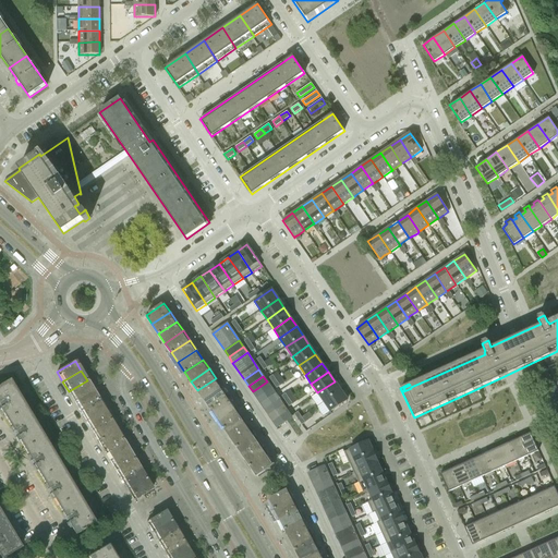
[(216,378),(197,390),(204,399),(221,387),(216,378)]
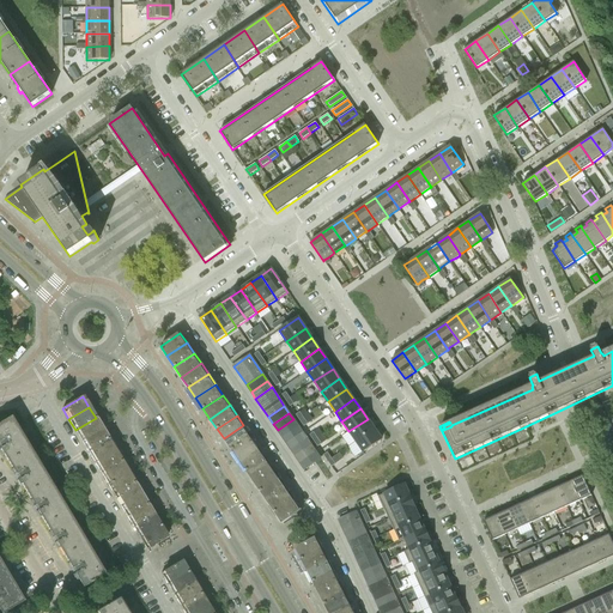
[(0,423),(0,448),(0,449),(7,462),(28,450),(8,418),(0,423)]
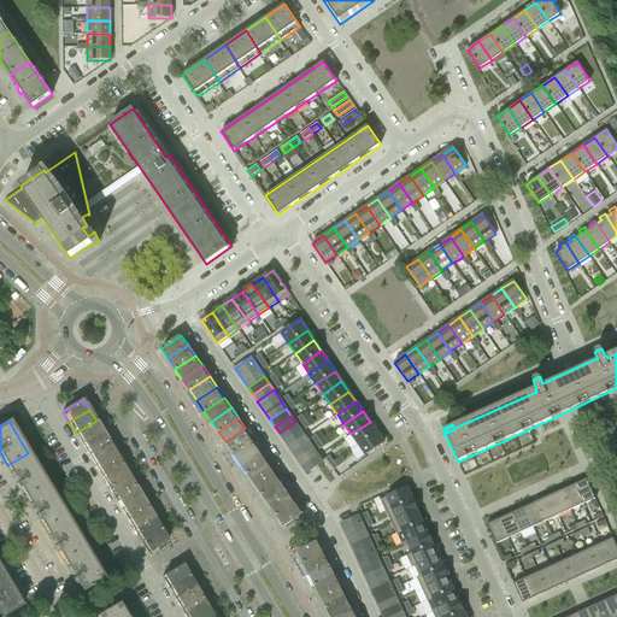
[(82,444),(103,432),(97,421),(76,433),(82,444)]
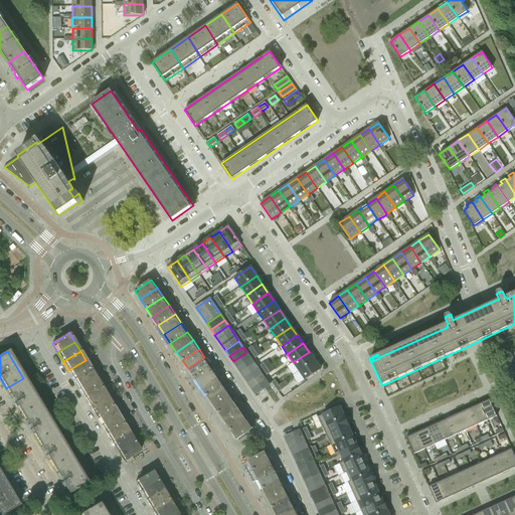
[(246,352),(233,361),(237,367),(250,358),(246,352)]
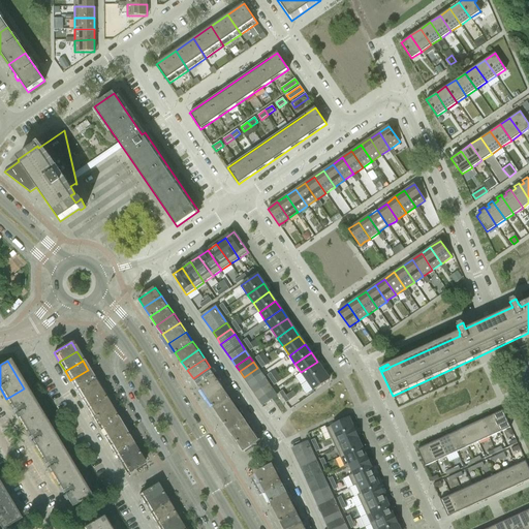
[(322,370),(317,362),(301,372),(307,381),(322,370)]
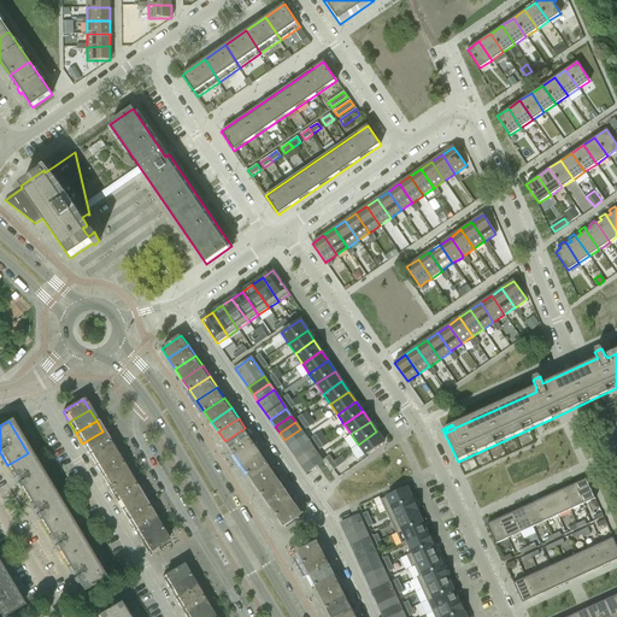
[(245,428),(225,441),(233,453),(253,440),(245,428)]
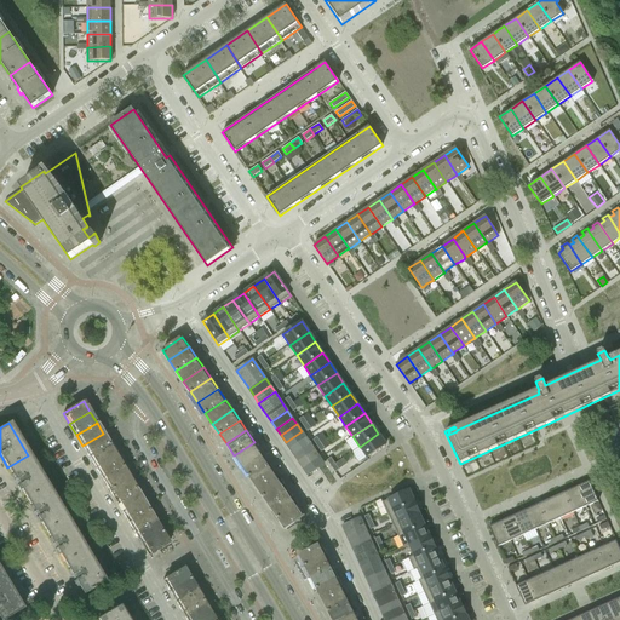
[(302,431),(286,442),(290,448),(305,437),(302,431)]
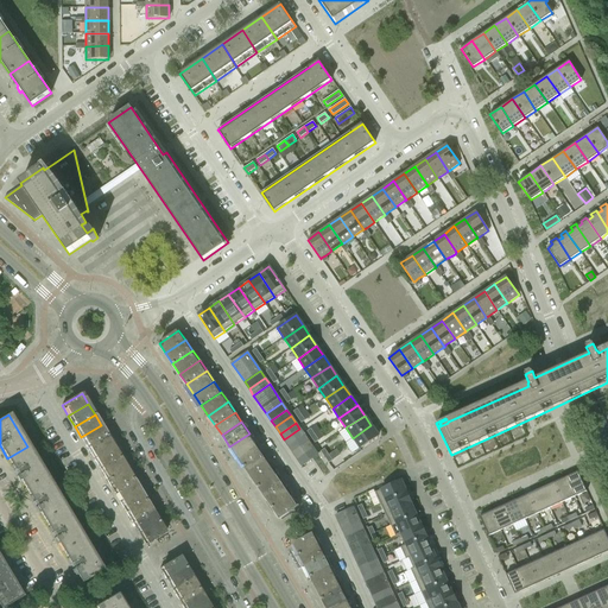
[(108,436),(101,425),(81,437),(88,448),(108,436)]
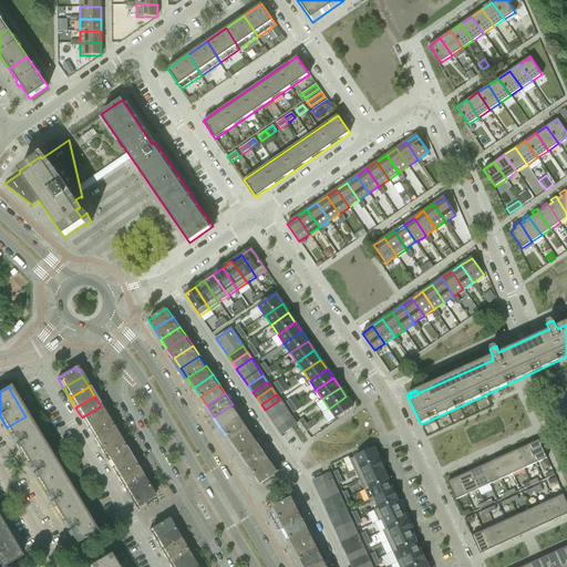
[(336,419),(352,406),(346,397),(329,409),(336,419)]
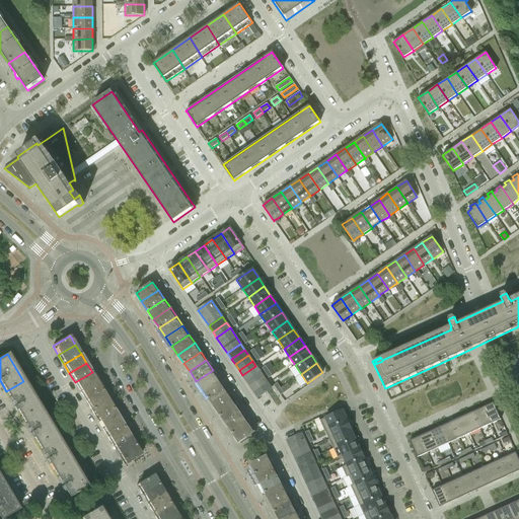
[(255,366),(242,375),(246,381),(260,371),(255,366)]
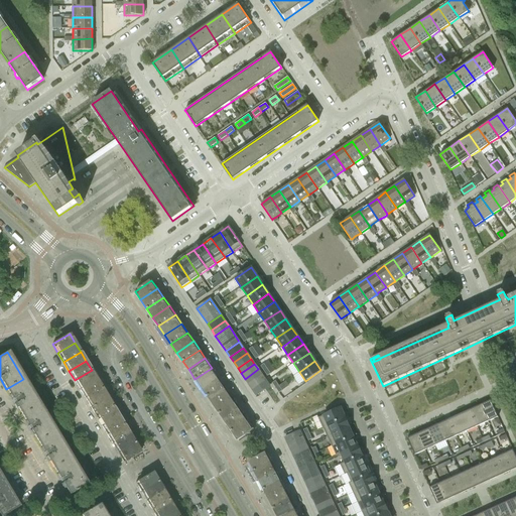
[(201,388),(218,376),(212,368),(195,379),(201,388)]
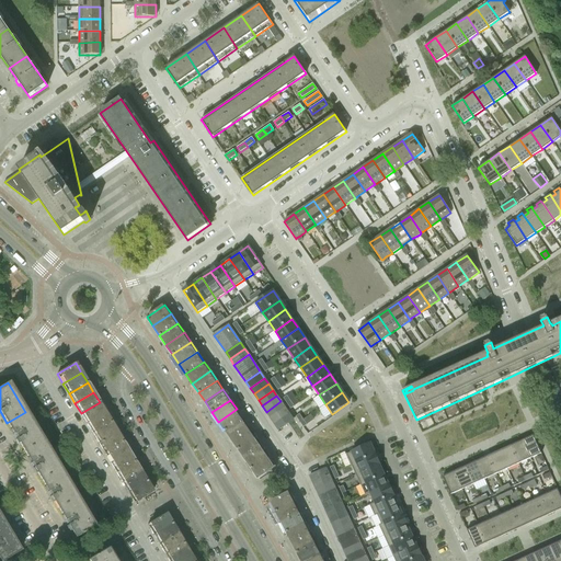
[(281,401),(266,412),(270,418),(285,408),(281,401)]
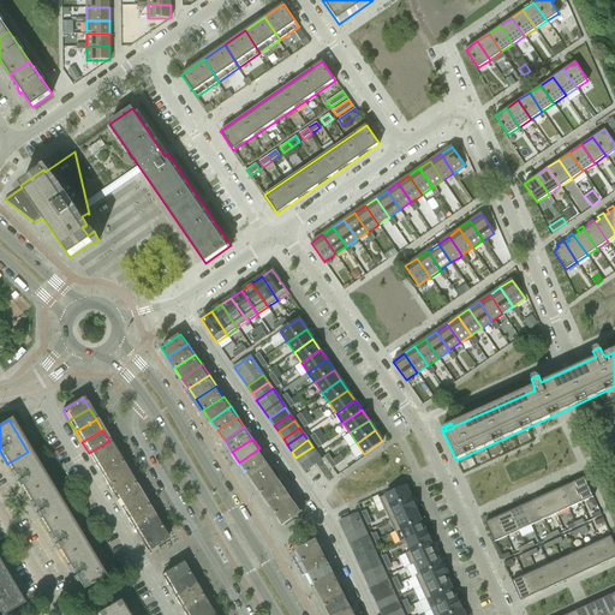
[(95,465),(115,452),(109,441),(89,453),(95,465)]
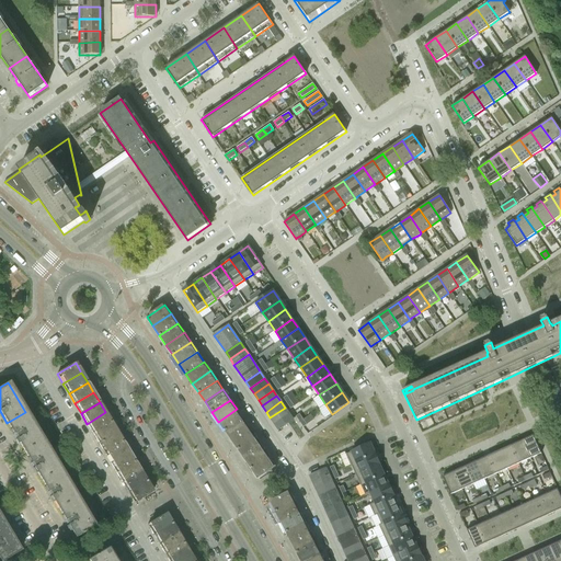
[(285,408),(270,418),(274,423),(288,413),(285,408)]
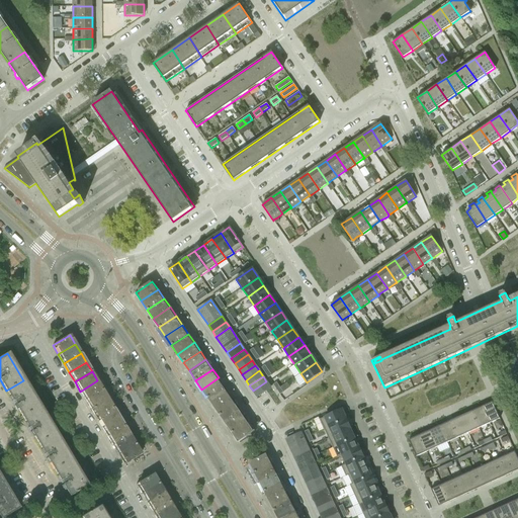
[(207,398),(225,386),(219,377),(201,390),(207,398)]
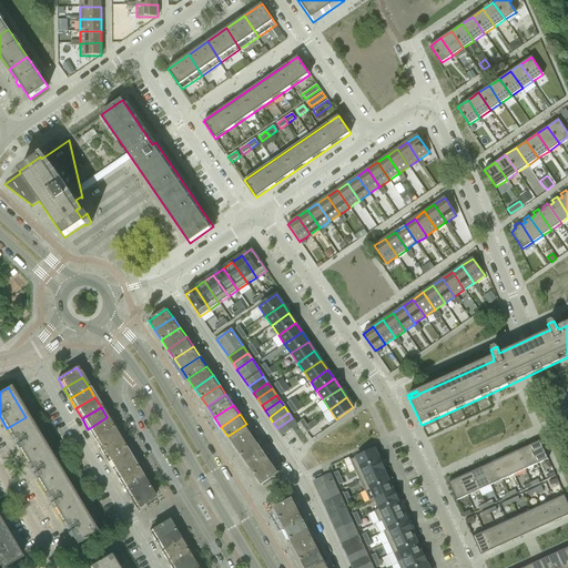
[(43,447),(26,417),(7,428),(14,440),(17,443),(18,444),(17,445),(24,458),(43,447)]
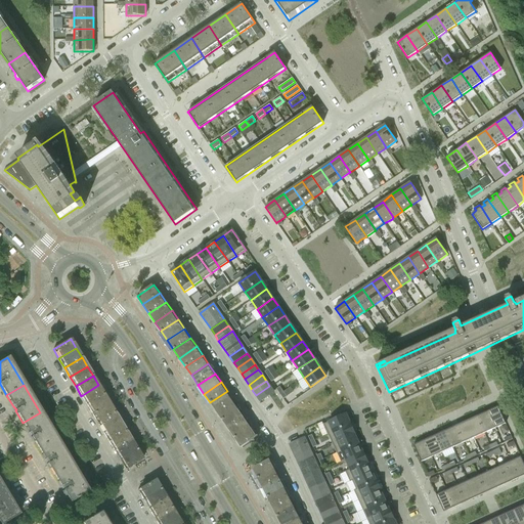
[(86,405),(104,394),(98,385),(81,396),(86,405)]
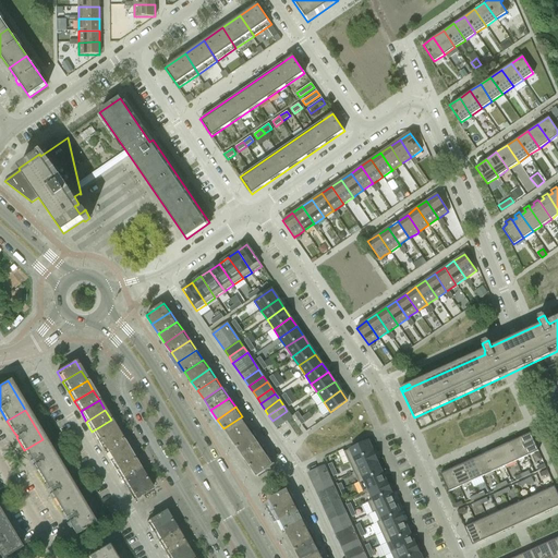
[(287,411),(273,421),(277,427),(291,417),(287,411)]
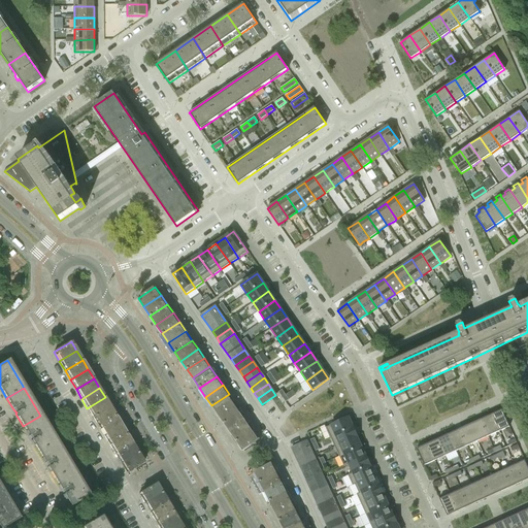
[(229,394),(211,405),(218,415),(234,402),(229,394)]
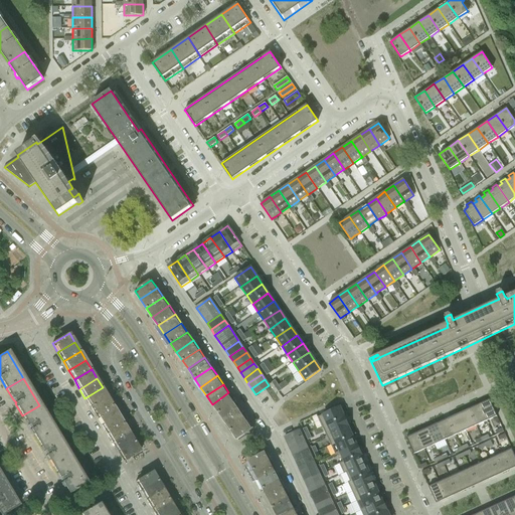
[(103,387),(84,398),(91,407),(108,396),(103,387)]
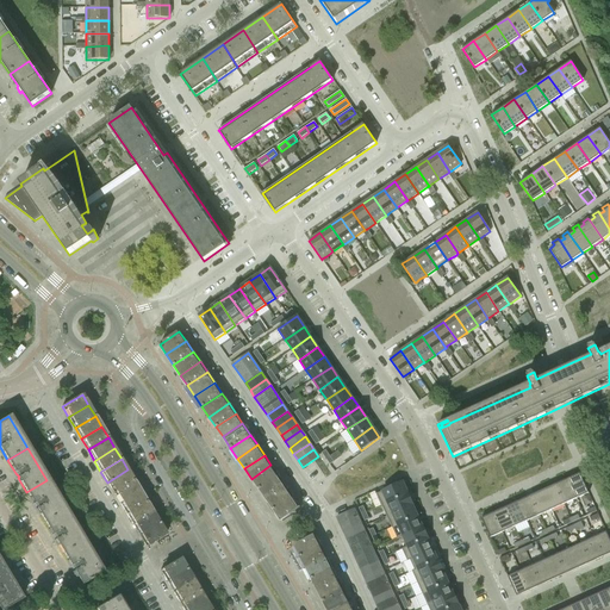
[(259,489),(278,475),(271,465),(251,479),(259,489)]
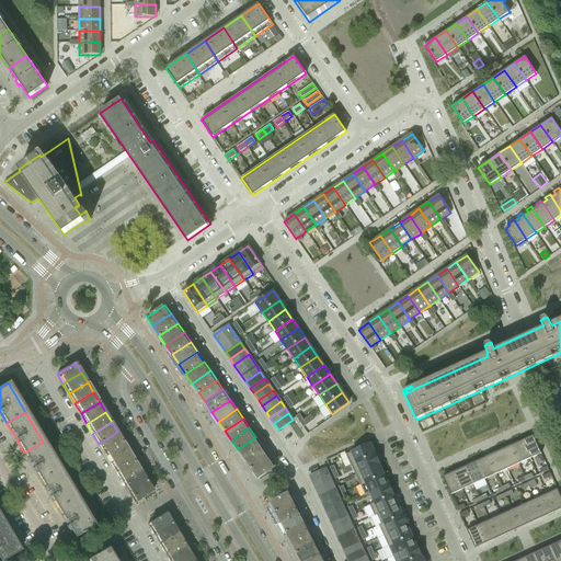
[(117,432),(99,444),(104,453),(123,442),(117,432)]
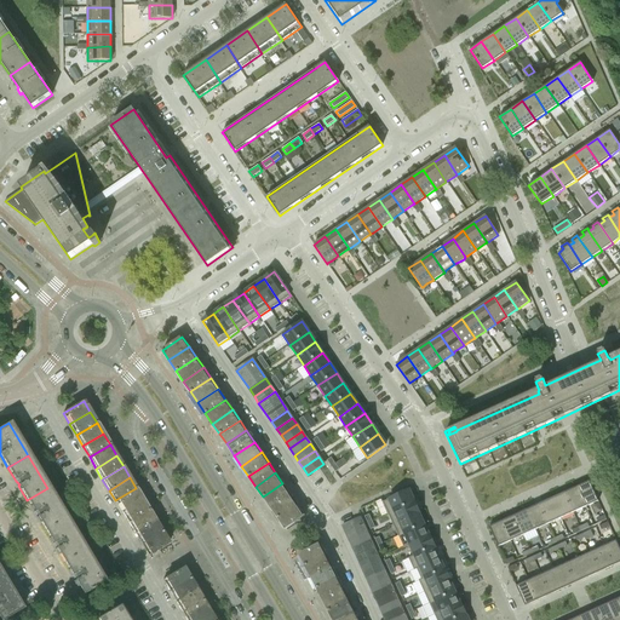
[(589,481),(577,487),(585,507),(598,501),(589,481)]
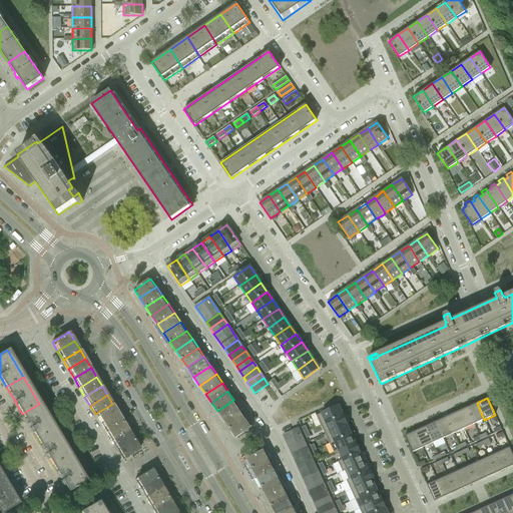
[(223,420),(239,409),(233,400),(217,411),(223,420)]
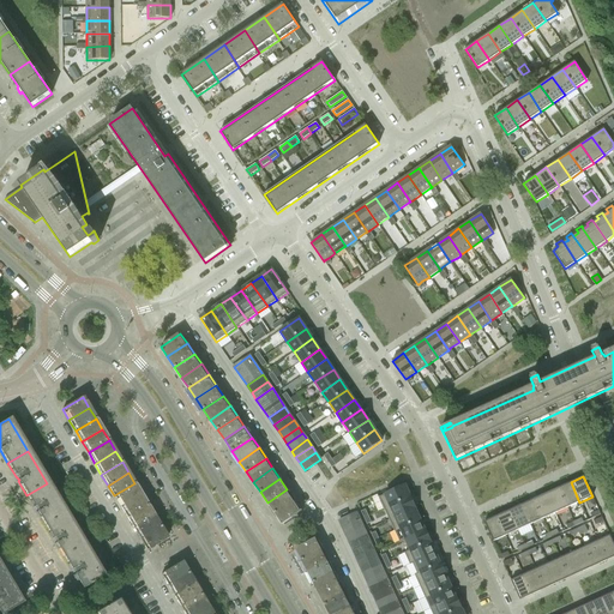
[(571,482),(559,488),(567,507),(579,503),(571,482)]
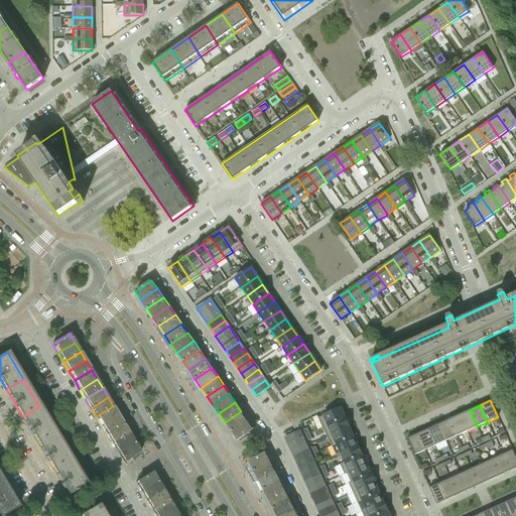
[(55,432),(39,406),(22,416),(29,426),(31,430),(38,442),(55,432)]
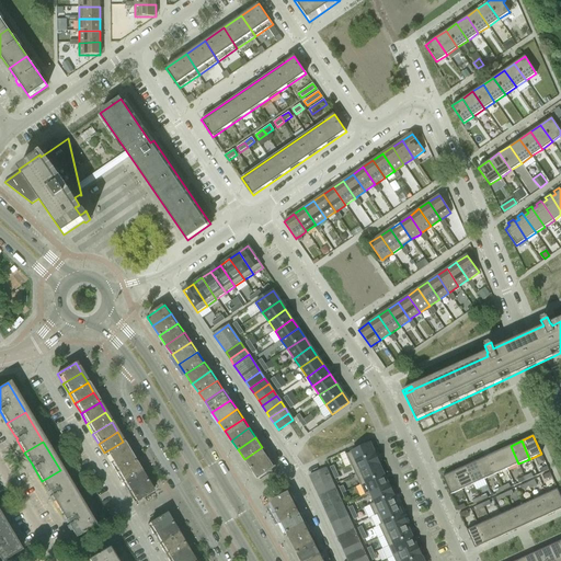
[(123,442),(104,453),(110,462),(128,451),(123,442)]
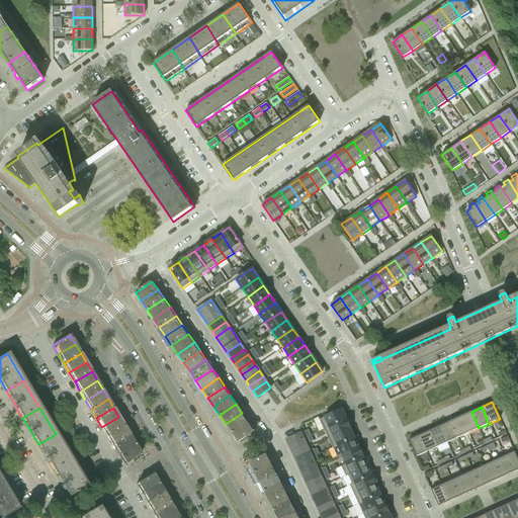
[(341,410),(320,419),(324,429),(346,419),(341,410)]
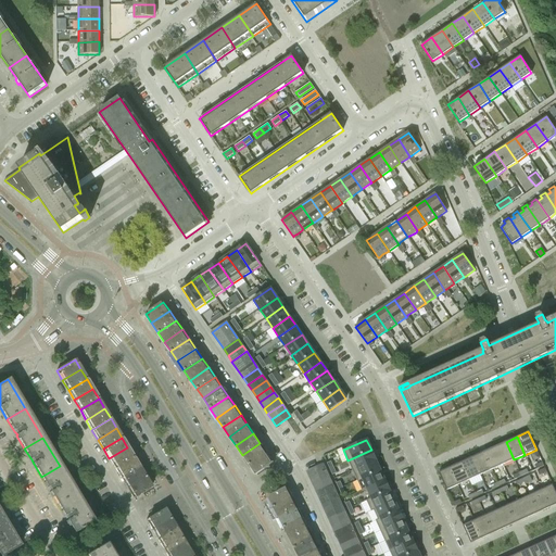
[(506,442),(494,446),(503,465),(514,459),(506,442)]
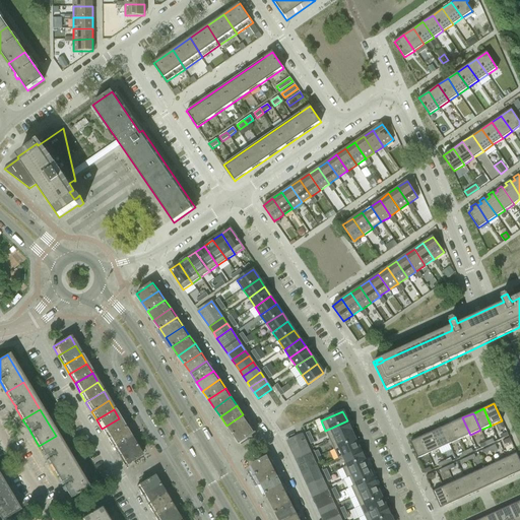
[(233,435),(250,424),(243,414),(226,426),(233,435)]
